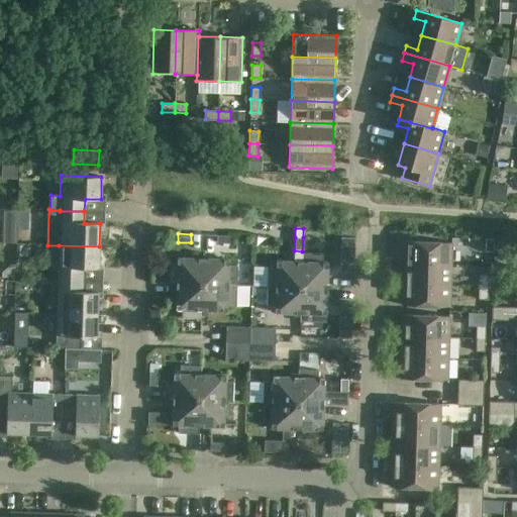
[(229,235),(216,235),(216,243),(229,243),(229,235)]
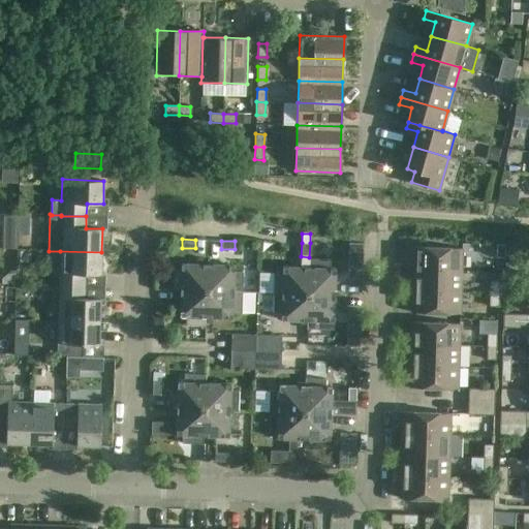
[(363,256),(364,244),(349,243),(348,255),(363,256)]
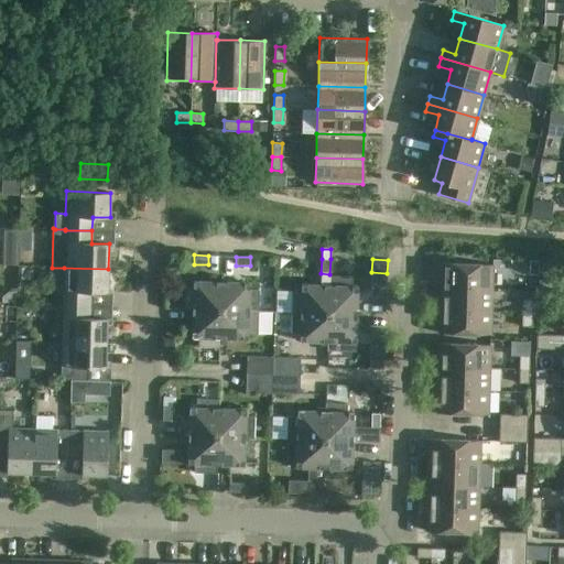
[(539,260),(530,260),(529,274),(539,274),(539,260)]
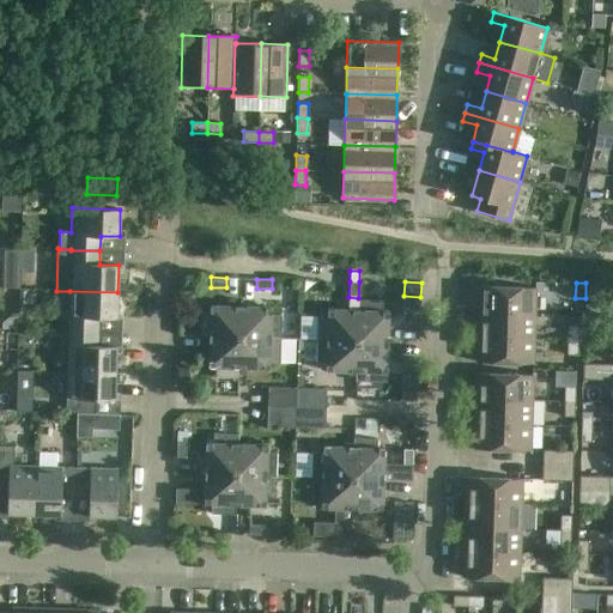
[(479,311),(534,314),(535,290),(479,287),(479,311)]
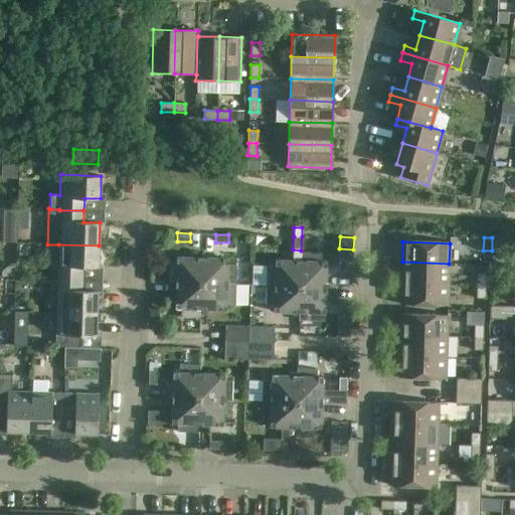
[(99,245),(58,244),(57,279),(82,280),(82,267),(99,268),(99,245)]
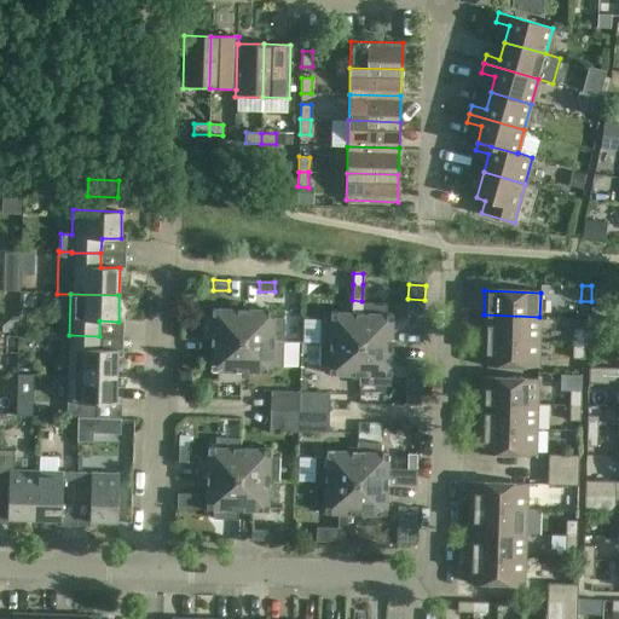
[(359,345),(389,346),(391,314),(385,314),(385,306),(362,305),(360,314),(362,314),(359,345)]
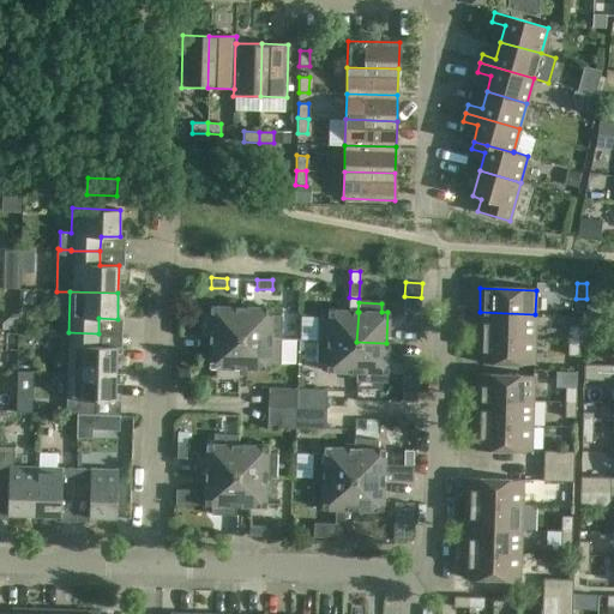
[(210,337),(240,338),(241,308),(210,307),(210,314),(200,314),(199,337),(210,337)]
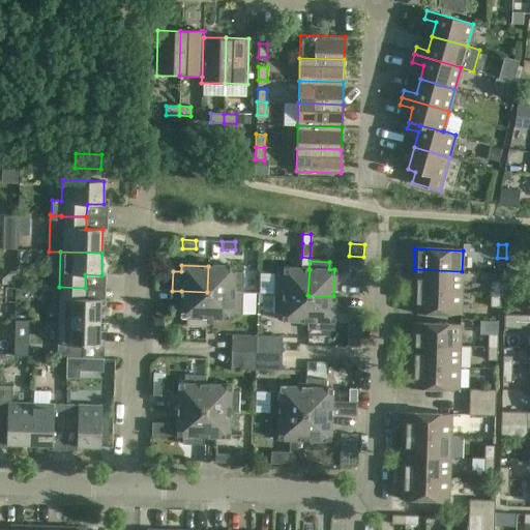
[(208,266),(207,292),(234,293),(234,292),(243,292),(243,273),(235,272),(235,267),(208,266)]
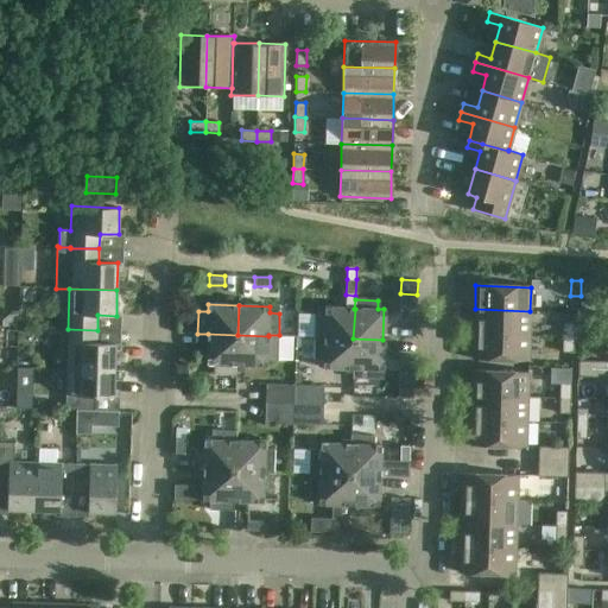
[(316,314),(315,336),(325,336),(325,339),(353,339),(355,309),(354,309),(325,308),(325,310),(316,314)]
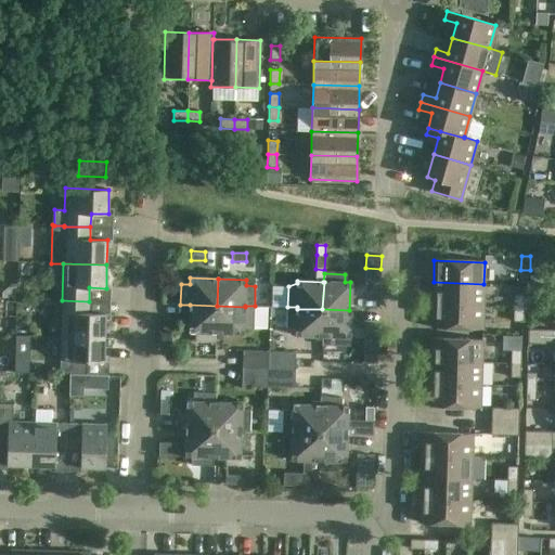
[(483,306),(483,284),(434,282),(433,304),(483,306)]
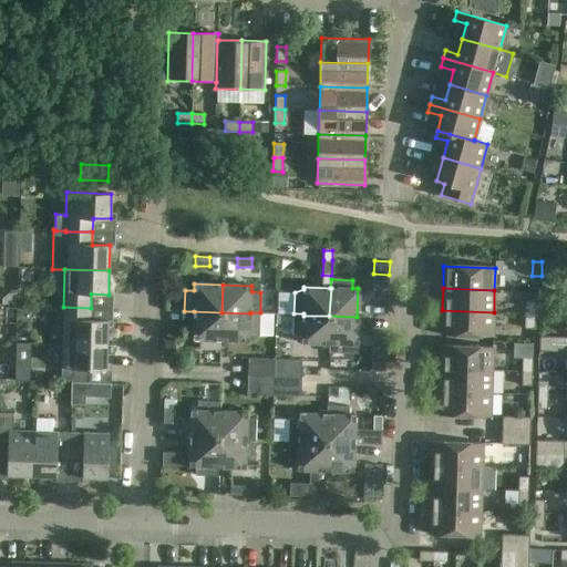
[(525,313),(535,313),(535,300),(525,300),(525,313)]
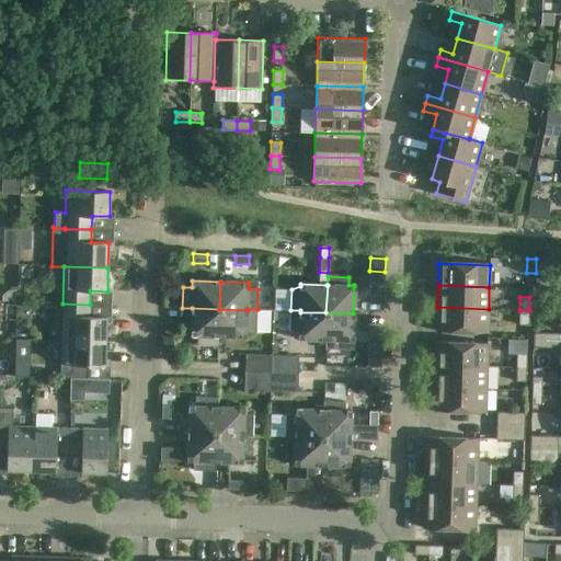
[(90,305),(63,304),(61,341),(105,342),(106,317),(90,317),(90,305)]
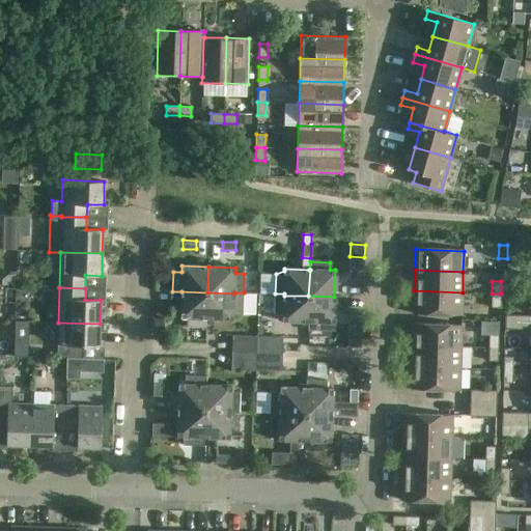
[(463,292),(414,290),(413,312),(462,314),(463,292)]
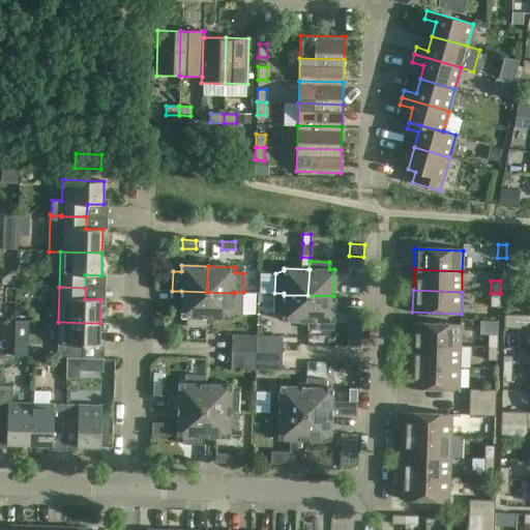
[(206,317),(207,292),(181,291),(181,318),(186,318),(186,326),(206,326),(207,317),(206,317)]
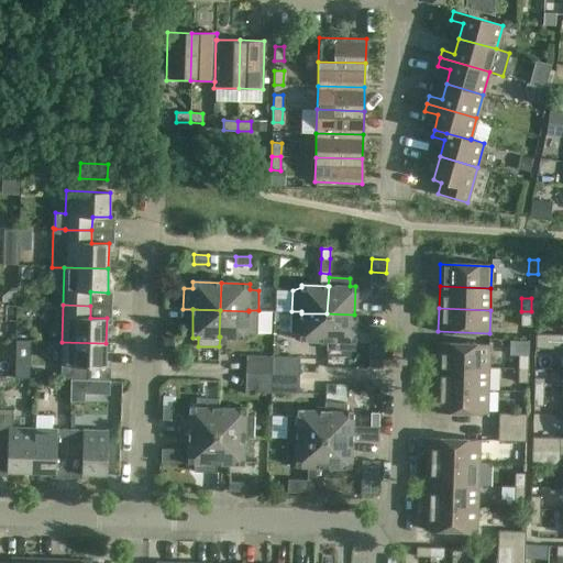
[(249,311),(220,310),(219,337),(220,337),(247,338),(247,332),(257,333),(258,310),(249,310),(249,311)]
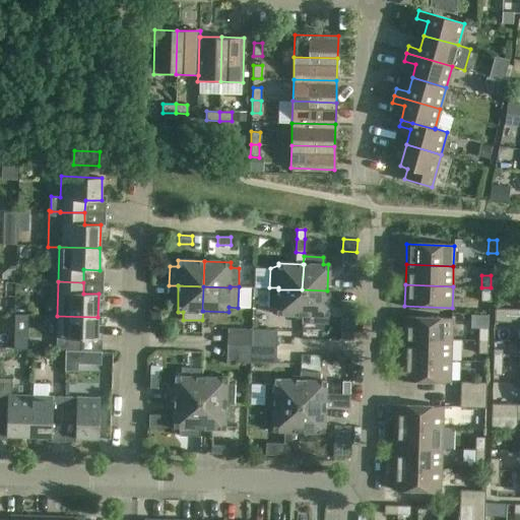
[(278,287),(269,287),(268,308),(276,308),(276,313),(300,314),(301,314),(302,289),(278,289),(278,287)]
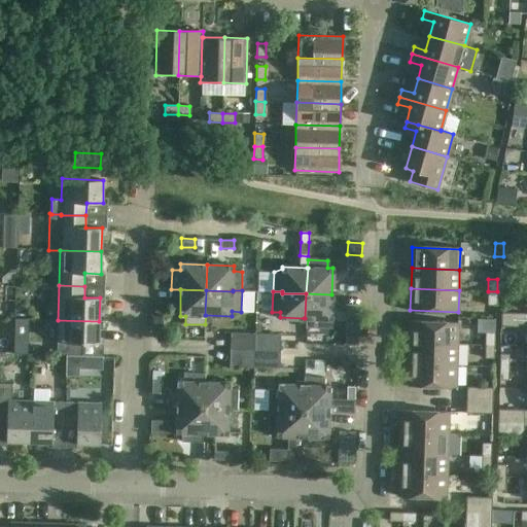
[(497,291),(488,291),(487,305),(496,305),(497,291)]
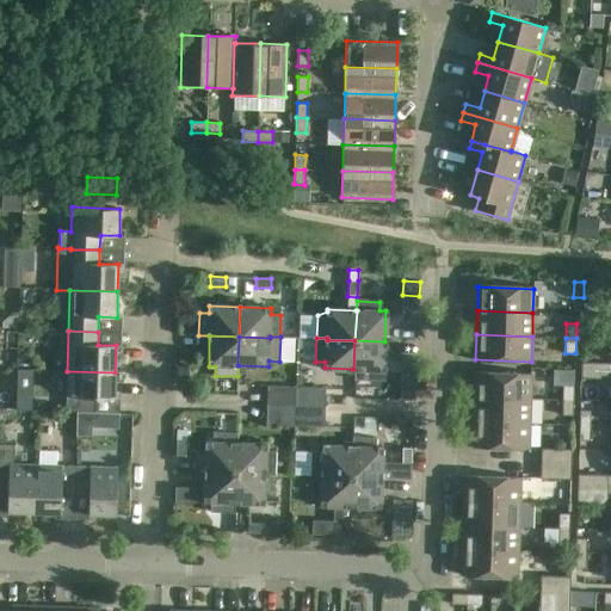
[(384,370),(384,341),(355,340),(353,369),(352,369),(352,381),(372,382),(377,370),(384,370)]
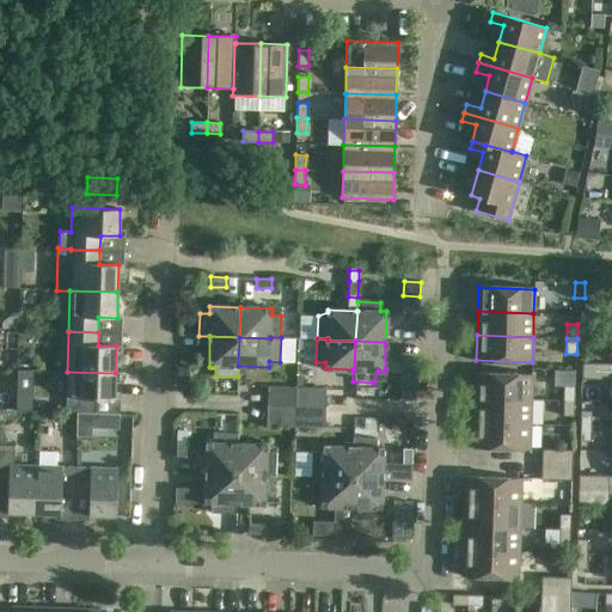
[(189,352),(179,350),(179,366),(188,366),(189,352)]
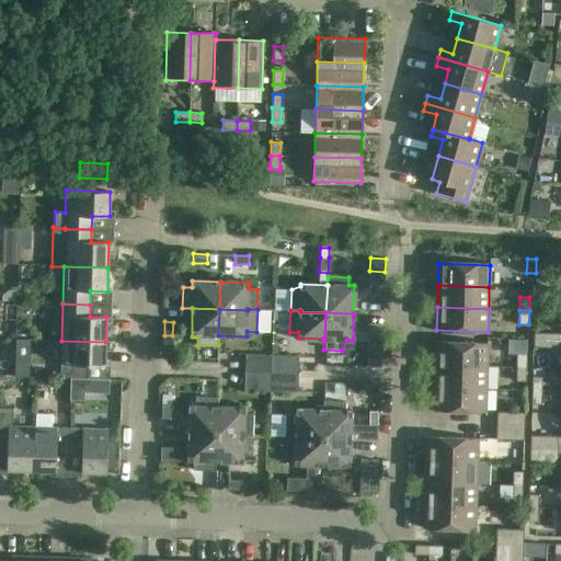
[(560,344),(560,333),(534,333),(534,347),(560,347),(560,344)]
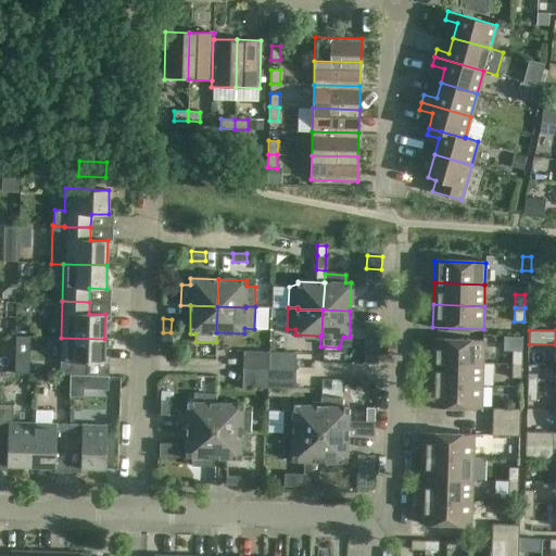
[(104,363),(104,339),(61,338),(60,375),(71,375),(87,375),(87,362),(104,363)]
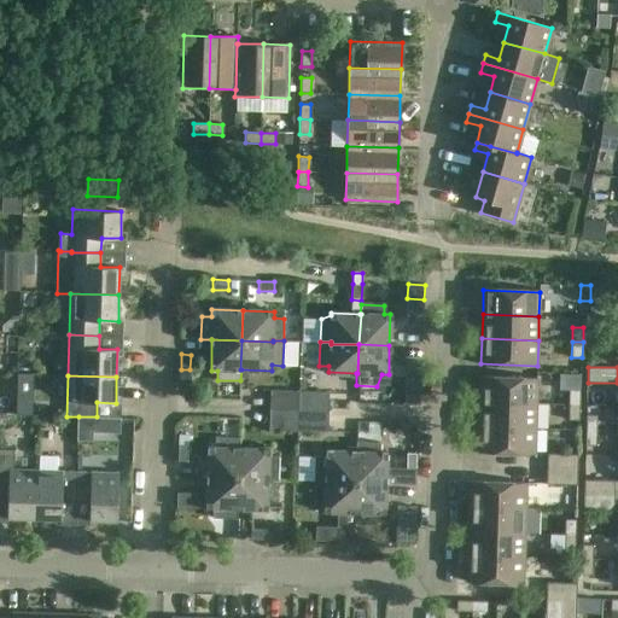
[(479,402),(536,404),(536,379),(481,378),(479,402)]
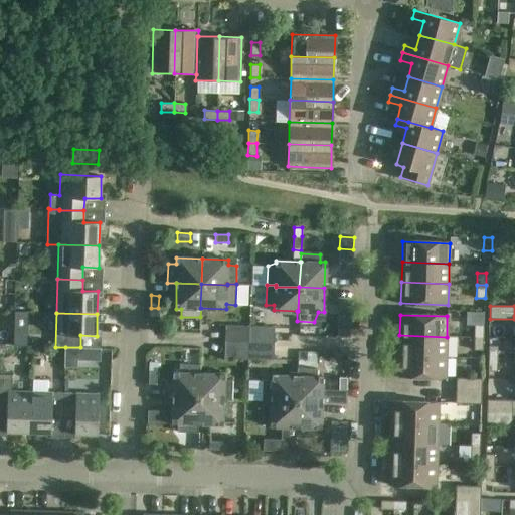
[(475,324),(474,338),(483,338),(483,325),(475,324)]
